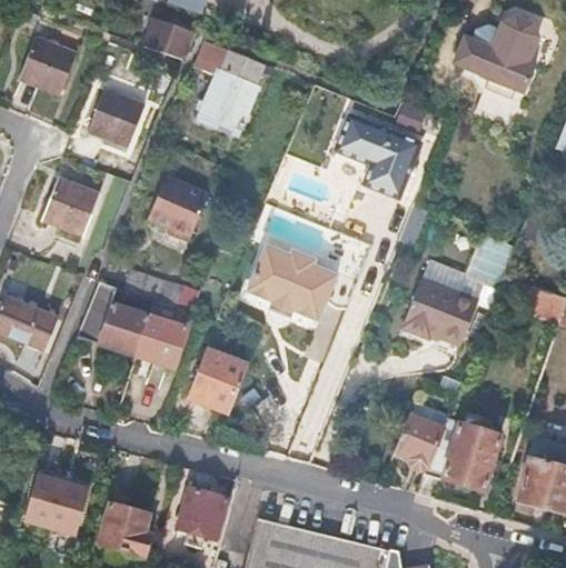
[(71,0),(69,8),(87,13),(91,1),(88,0),(71,0)]
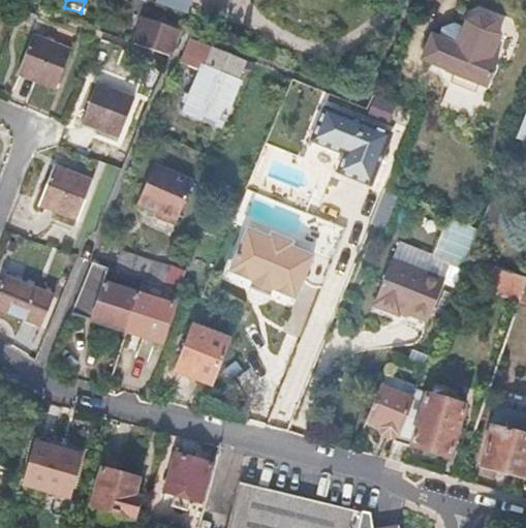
[(143,0),(145,1),(145,0),(155,0),(154,2),(186,14),(191,0),(143,0)]
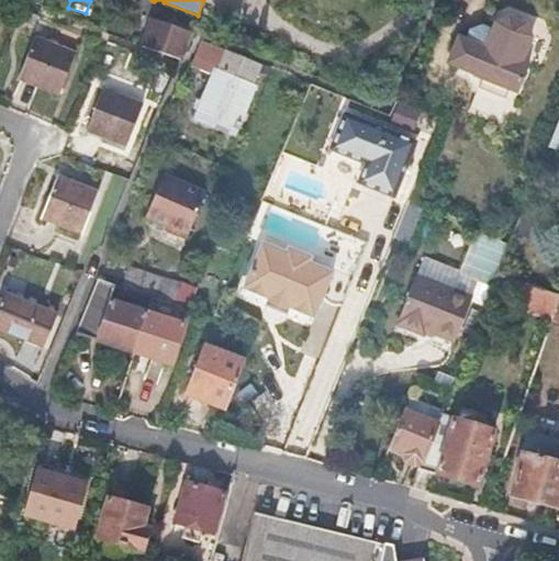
[(143,45),(182,60),(193,34),(153,19),(143,45)]
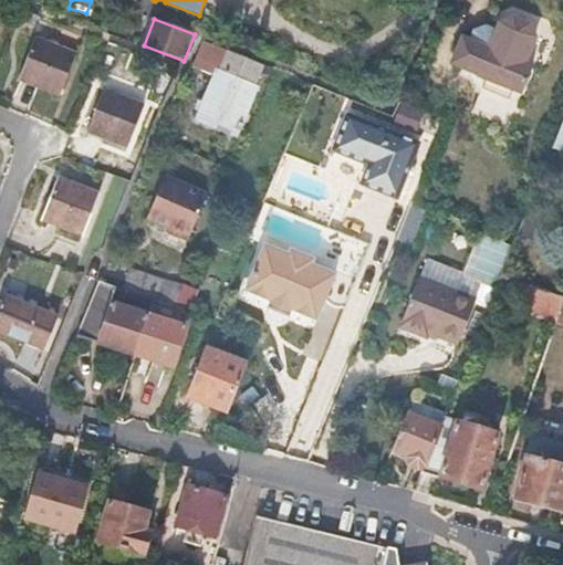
[(480,89),(470,113),(508,128),(532,67),(525,64),(535,41),(530,25),(510,19),(498,24),(494,32),(485,29),(472,32),(469,42),(460,39),(449,65),(476,76),(480,89)]
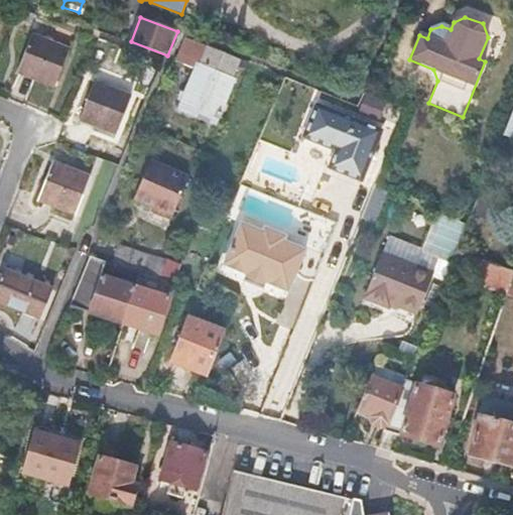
[(52,85),(67,47),(31,32),(15,72),(52,85)]
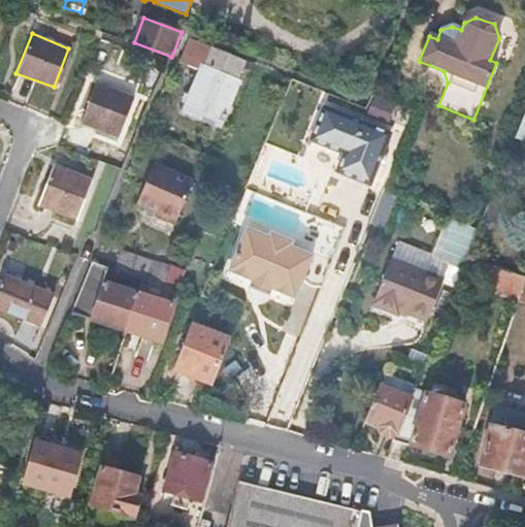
[(247,63),(193,40),(183,65),(199,72),(201,67),(205,68),(189,108),(222,122),(247,63)]
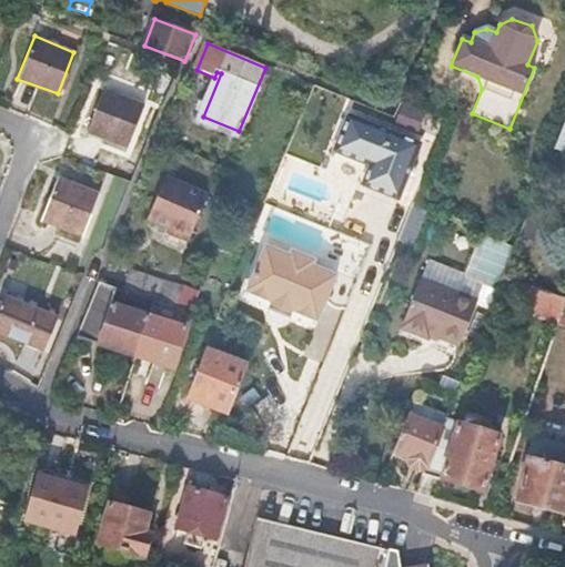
[(531,140),(553,150),(564,119),(564,92),(552,87),(531,140)]
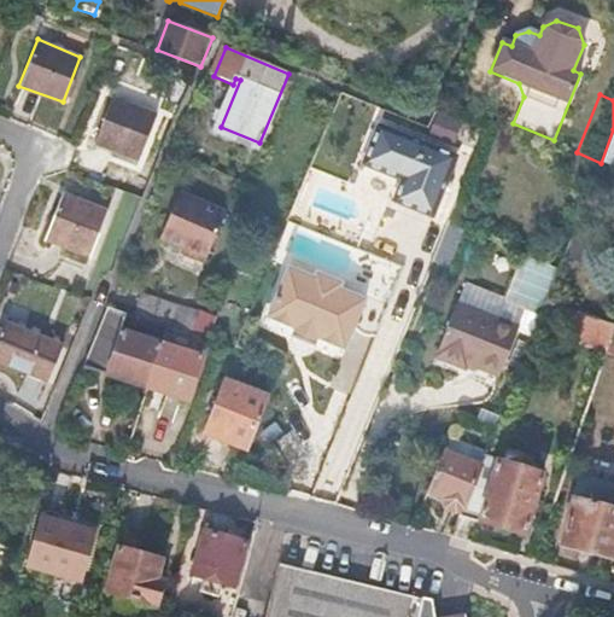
[(156,114),(113,97),(95,141),(140,158),(156,114)]
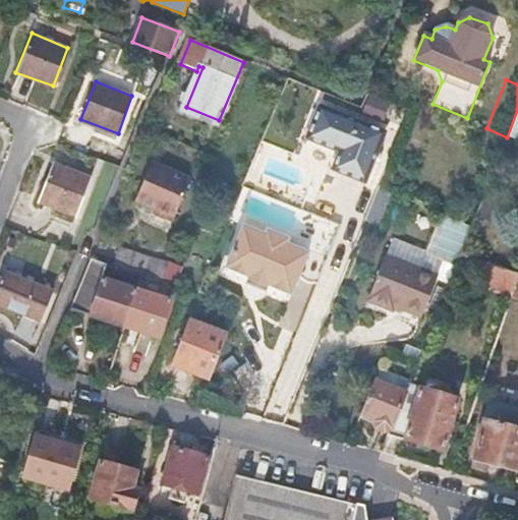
[(369,94),(363,111),(382,118),(388,101),(369,94)]
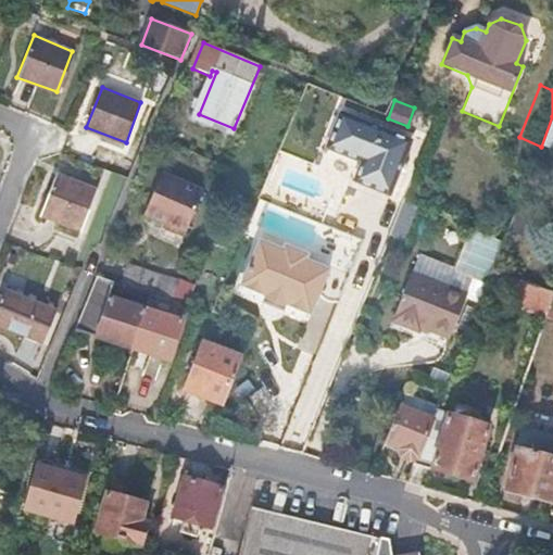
[(340,110),(325,143),(361,160),(354,179),(388,192),(411,138),(340,110)]
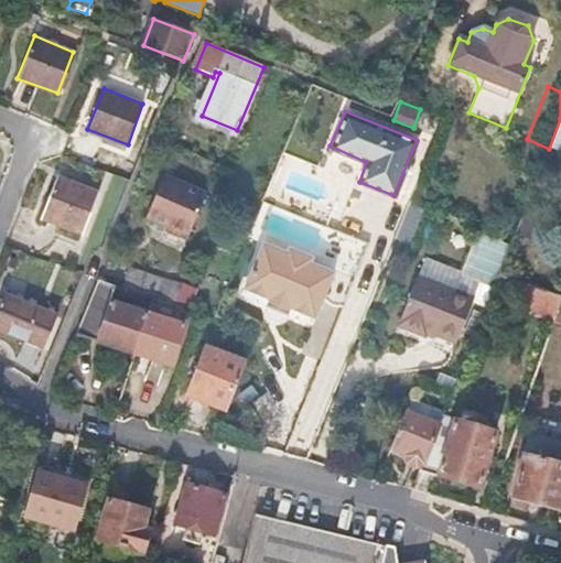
[(560,118),(549,149),(560,152),(560,118)]
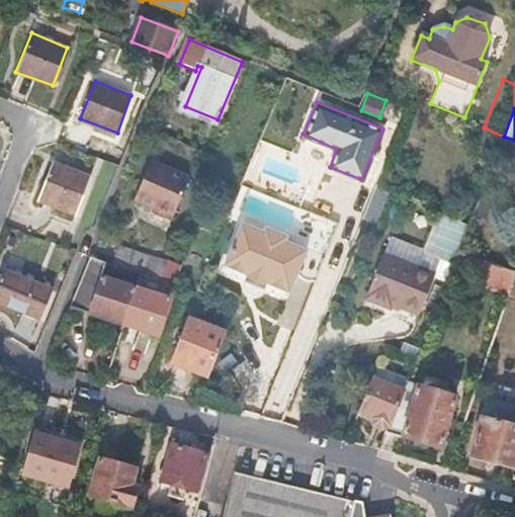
[(54,162),(37,201),(74,214),(88,177),(54,162)]
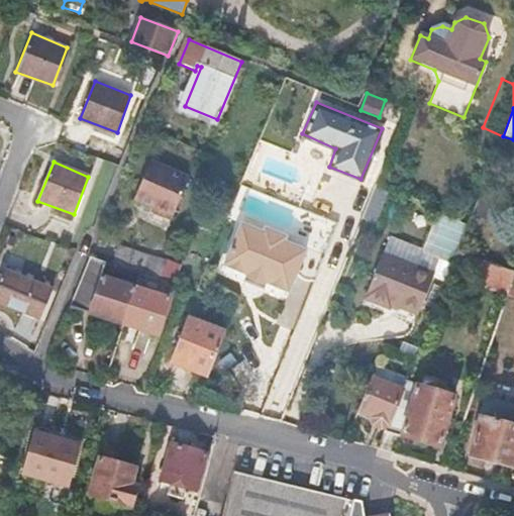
[(189,181),(149,165),(134,202),(174,218),(189,181)]
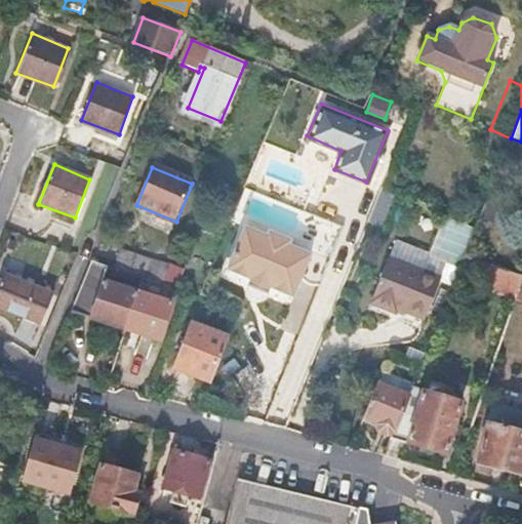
[(394,238),(386,259),(438,282),(446,262),(458,267),(475,227),(443,215),(428,252),(394,238)]
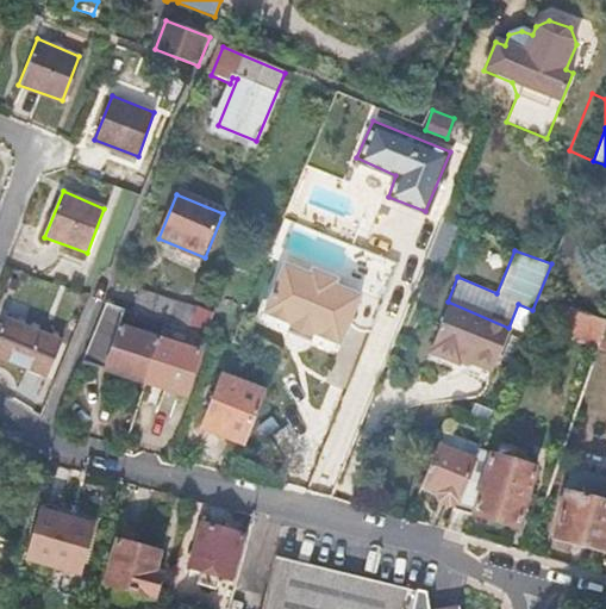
[(311,263),(307,271),(283,261),(264,314),(342,343),(362,292),(337,283),(339,274),(311,263)]
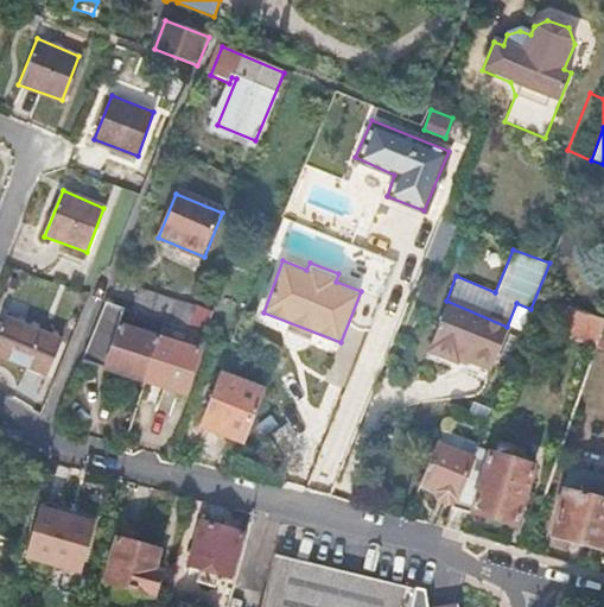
[(202,332),(209,310),(140,288),(133,310),(202,332)]
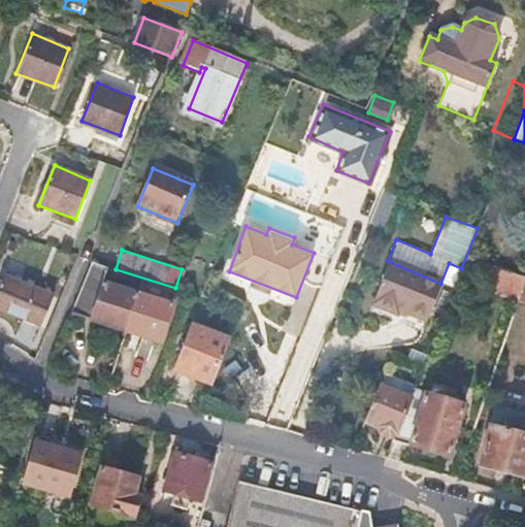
[(457,278),(517,298),(524,276),(466,257),(461,268),(457,278)]
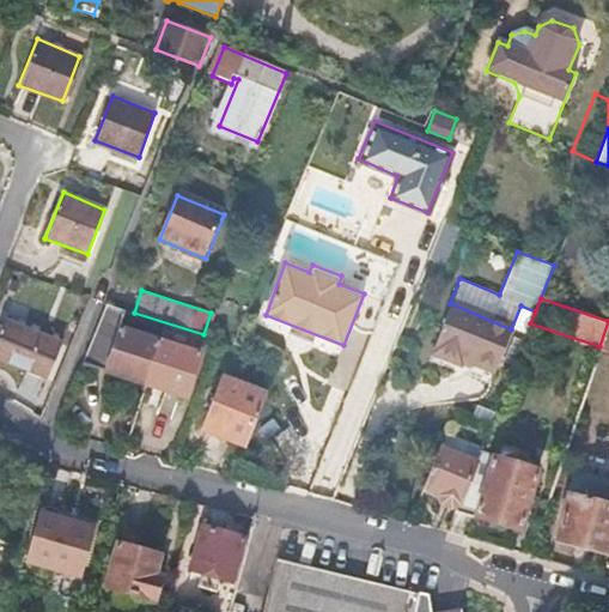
[(123,309),(107,303),(81,364),(144,381),(157,339),(119,328),(123,309)]
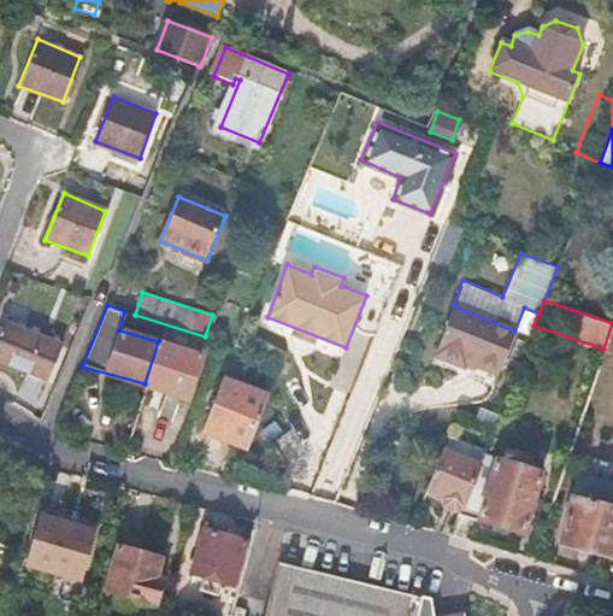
[(464,365),(495,379),(514,332),(453,305),(431,356),(461,368),(464,365)]
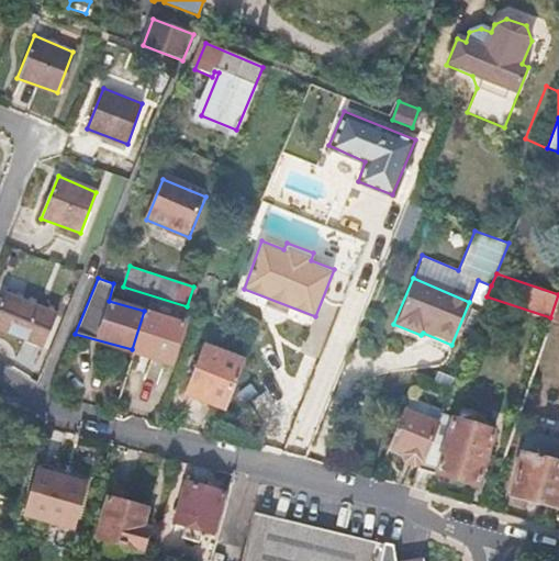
[(55,314),(2,294),(0,300),(0,331),(43,346),(55,314)]
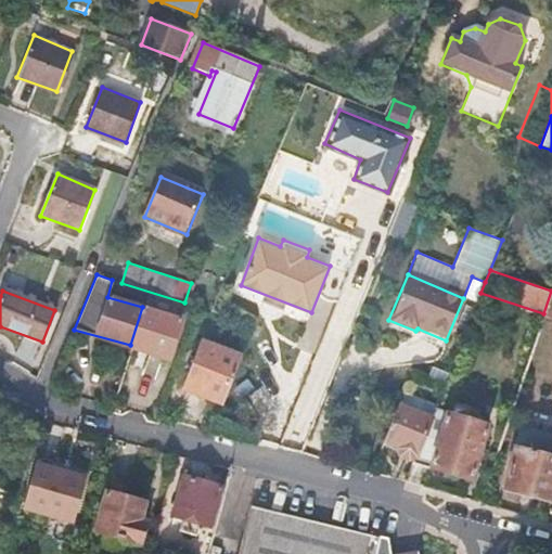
[(142,307),(130,345),(168,357),(180,319),(142,307)]
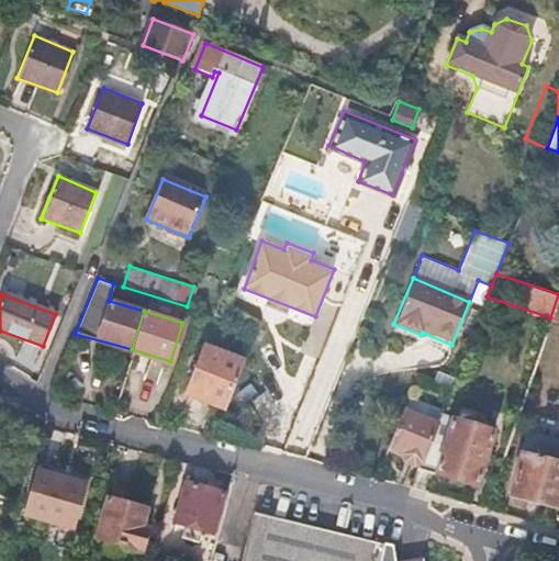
[(226,408),(245,359),(205,344),(187,393),(226,408)]
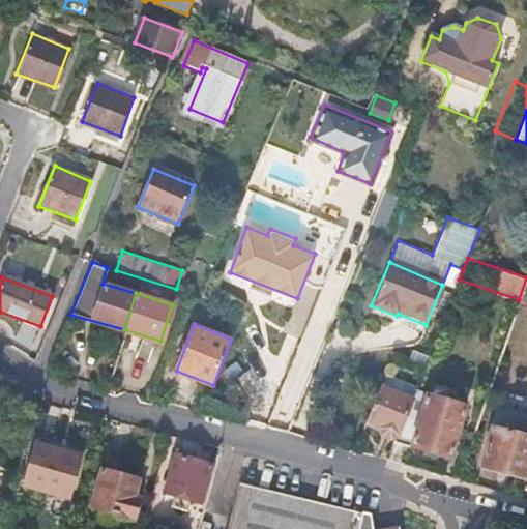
[(384,376),(380,386),(410,399),(414,387),(384,376)]
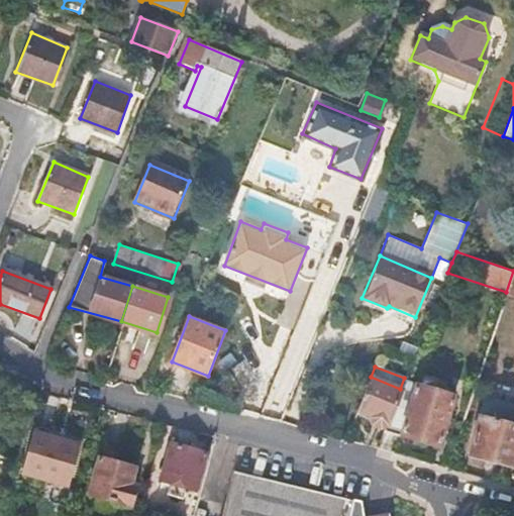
[(371,377),(356,410),(370,416),(371,422),(376,426),(380,427),(385,424),(400,389),(371,377)]
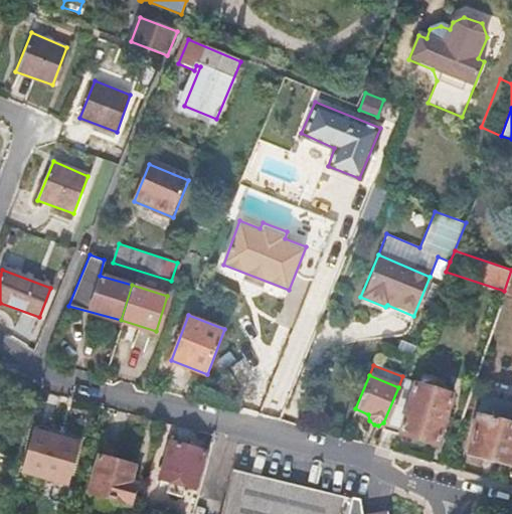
[(437,444),(452,395),(414,384),(400,434),(437,444)]
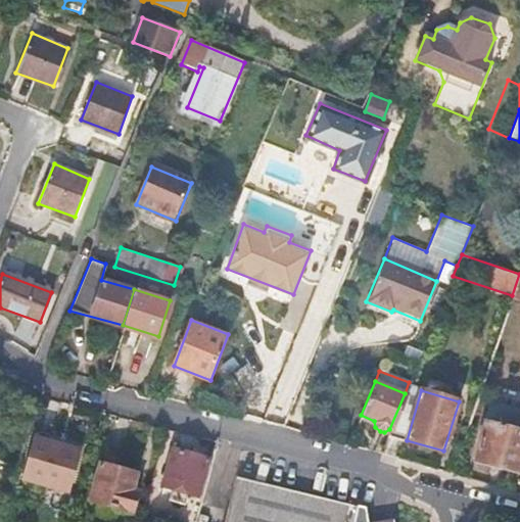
[(519,406),(489,399),(484,421),(519,429),(519,406)]
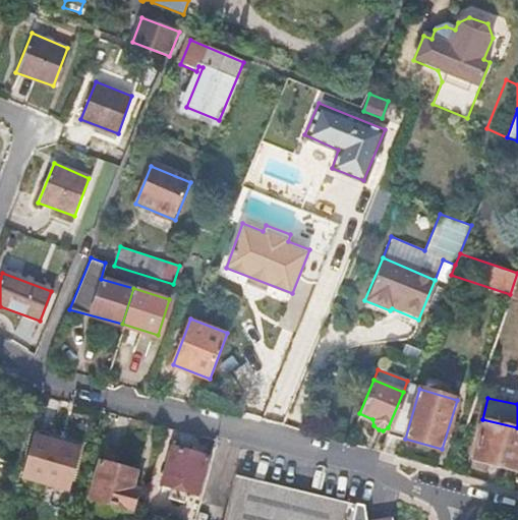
[(517,427),(482,419),(473,458),(517,468),(517,463),(517,427)]
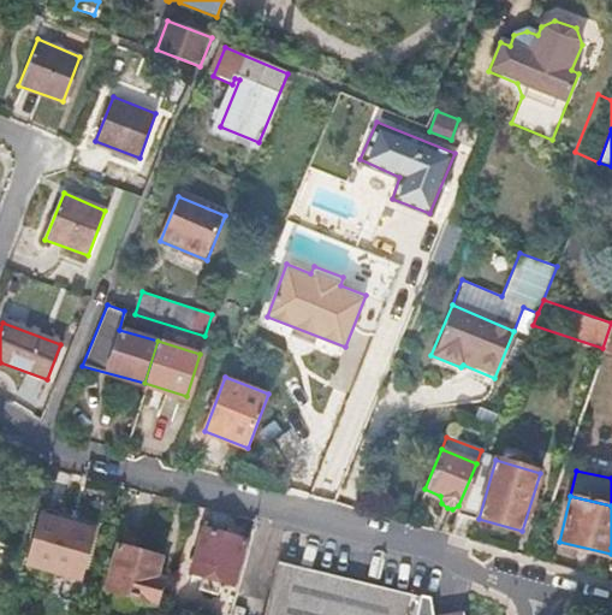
[(81,577),(94,528),(57,519),(57,512),(46,509),(40,514),(37,531),(39,533),(31,563),(81,577)]
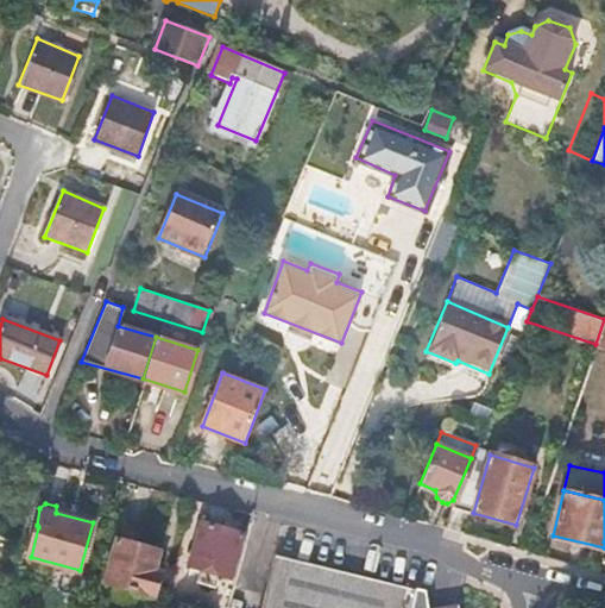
[(56,513),(93,522),(94,516),(56,506),(56,513)]
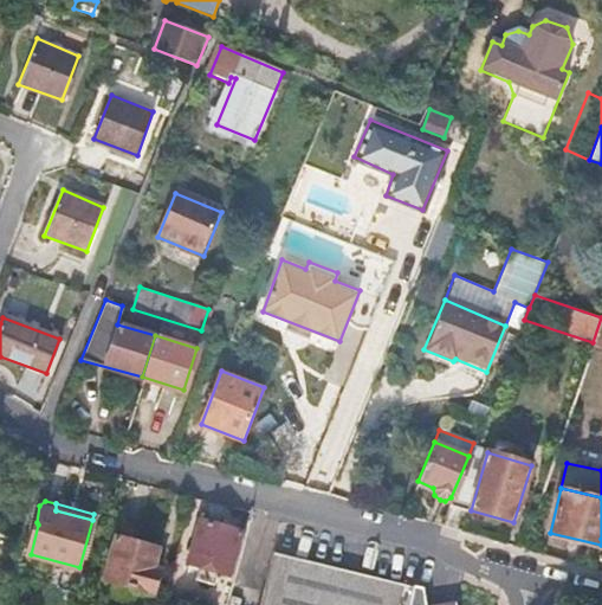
[(115,535),(102,577),(154,591),(159,570),(151,566),(156,546),(134,540),(138,522),(121,519),(116,535),(115,535)]
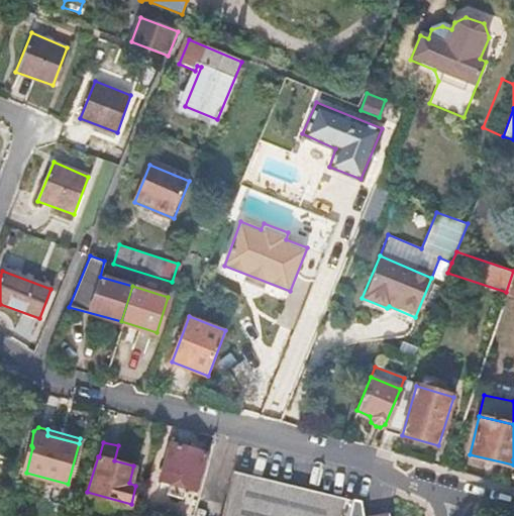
[(186,485),(199,487),(209,452),(169,442),(160,478),(171,480),(168,492),(184,495),(186,485)]
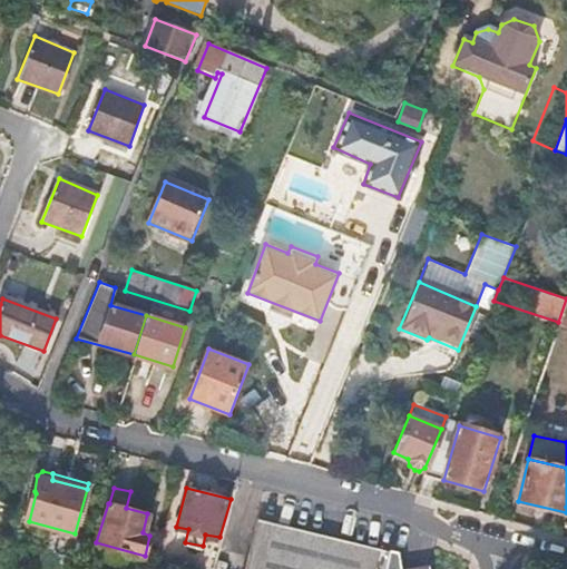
[(429,568),(429,567),(398,568),(396,552),(254,518),(242,568),(429,568)]
